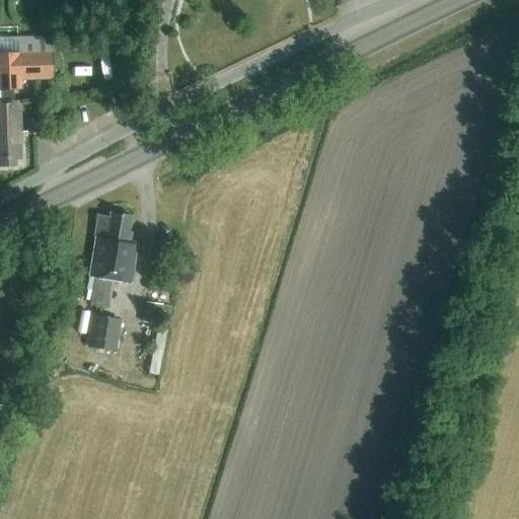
[(12,101),(12,89),(20,89),(20,79),(52,78),(51,35),(18,36),(19,57),(0,57),(0,89),(1,89),(2,101),(0,101),(0,165),(15,165),(15,159),(21,159),(18,101),(12,101)]
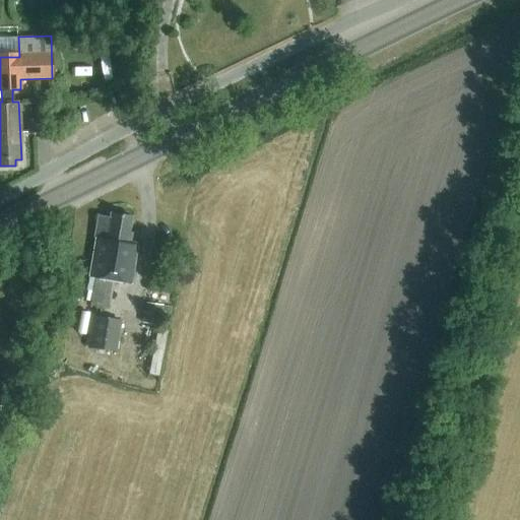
[(36,118),(27,118),(28,132),(36,131),(36,118)]
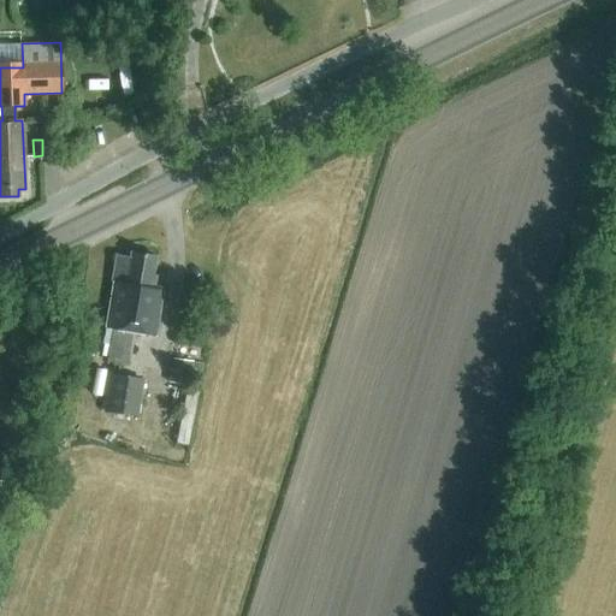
[(150,288),(155,256),(131,253),(130,256),(116,255),(112,282),(113,282),(106,327),(112,329),(107,362),(131,366),(135,332),(155,336),(163,290),(150,288)]
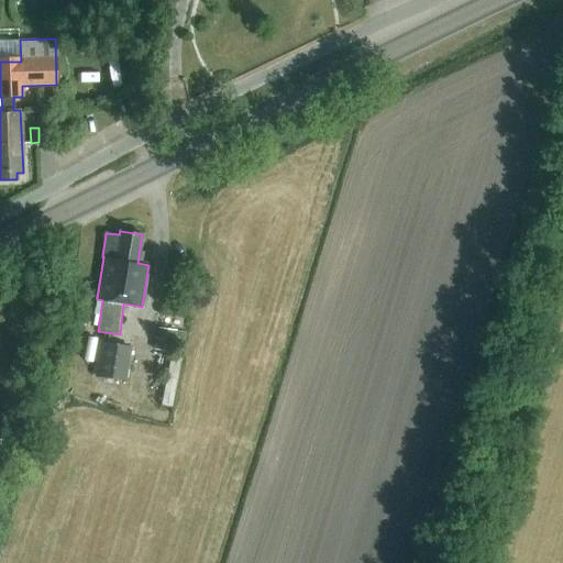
[(129,381),(133,345),(100,341),(96,376),(129,381)]
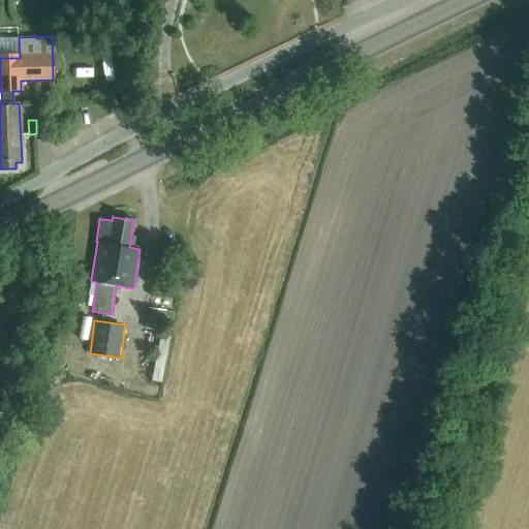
[(161,383),(170,335),(161,333),(151,381),(161,383)]
